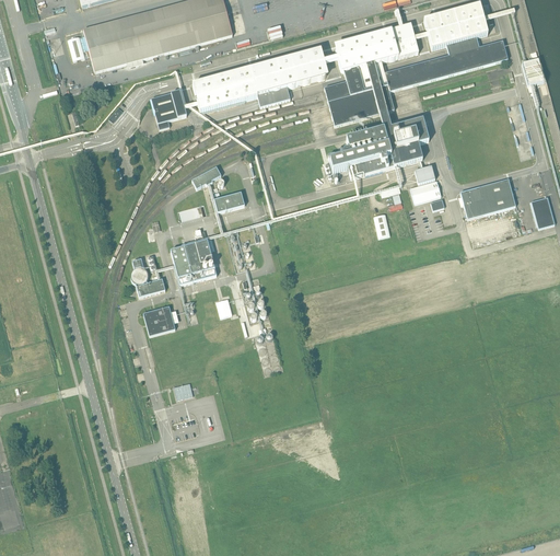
[(94,71),(100,69),(232,34),(223,0),(186,0),(83,29),(94,71)]
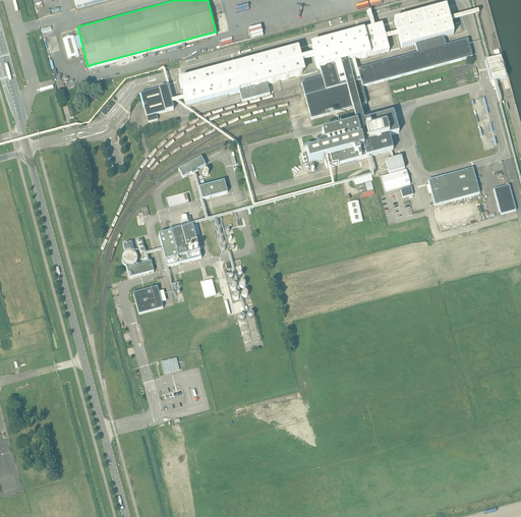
[(320,0),(321,8),(333,6),(332,0),(320,0)]
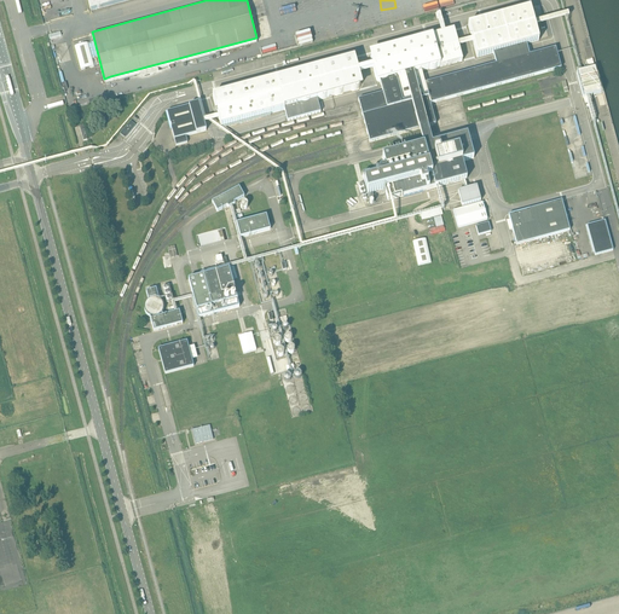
[(377,1),(364,5),(365,15),(380,11),(377,1)]
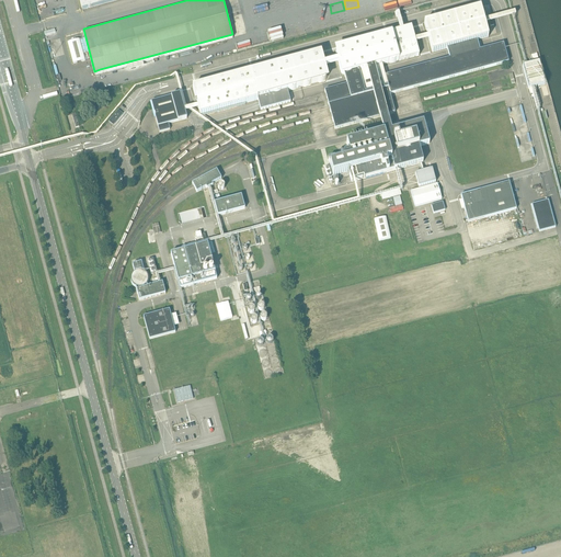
[(479,46),(477,36),(488,33),(484,19),(480,3),(424,19),(432,48),(447,44),(449,54),(385,72),(381,61),(419,52),(411,22),(401,25),(336,43),(346,80),(324,87),(325,91),(328,97),(329,103),(331,111),(333,120),(335,125),(395,109),(393,104),(391,94),(390,90),(508,58),(503,40),(479,46)]
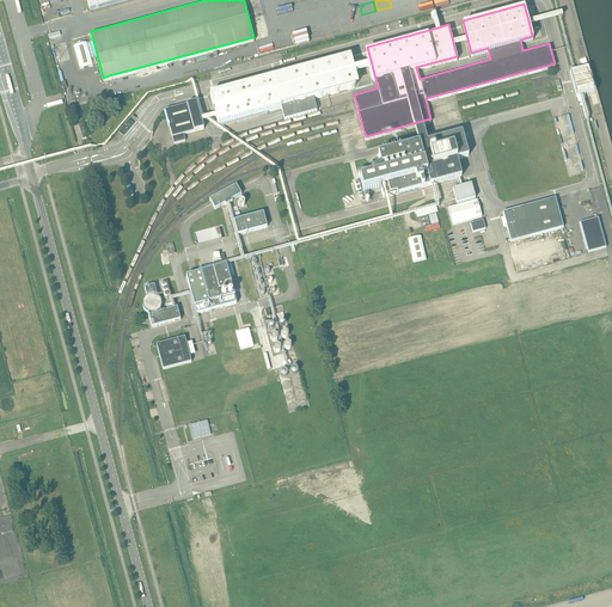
[(357,5),(344,10),(346,16),(359,11),(357,5)]
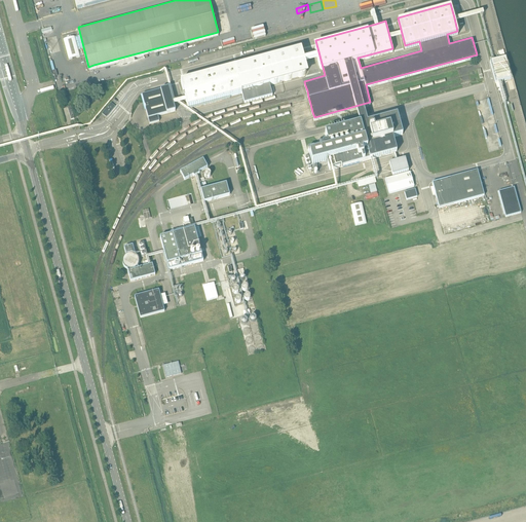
[(74,33),(64,36),(69,56),(80,52),(74,33)]
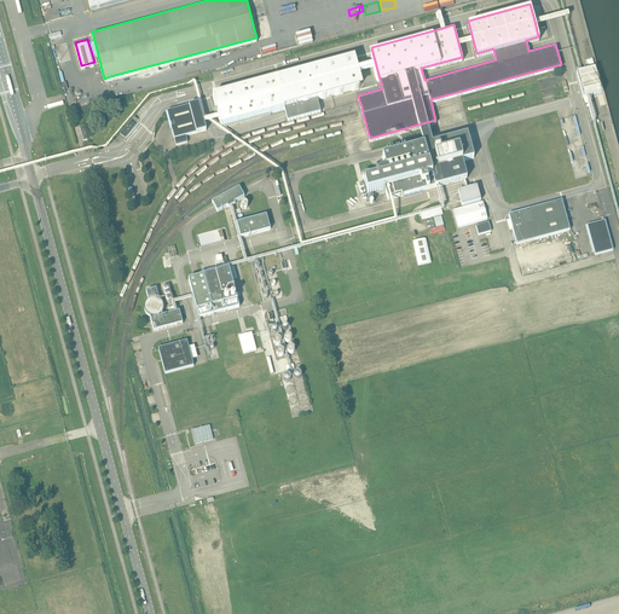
[(320,108),(317,97),(363,85),(353,52),(212,91),(220,123),(284,105),(288,117),(320,108)]
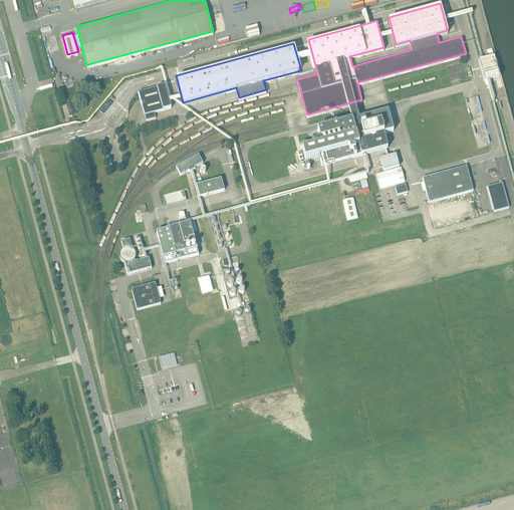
[(494,55),(491,45),(486,46),(489,54),(482,56),(479,57),(484,75),(486,75),(500,71),(496,55),(494,55)]
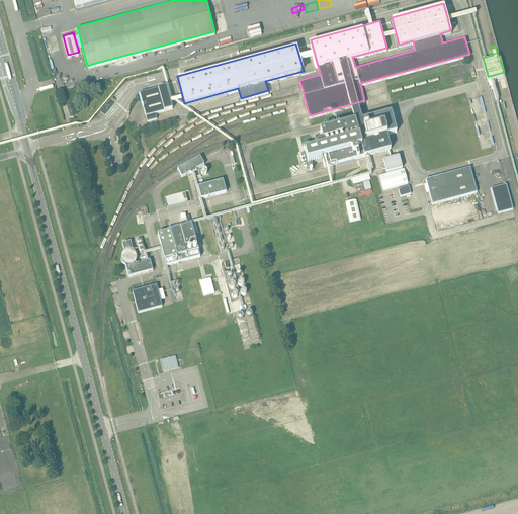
[(147,118),(152,116),(157,115),(156,110),(172,105),(166,83),(145,89),(140,90),(147,118)]
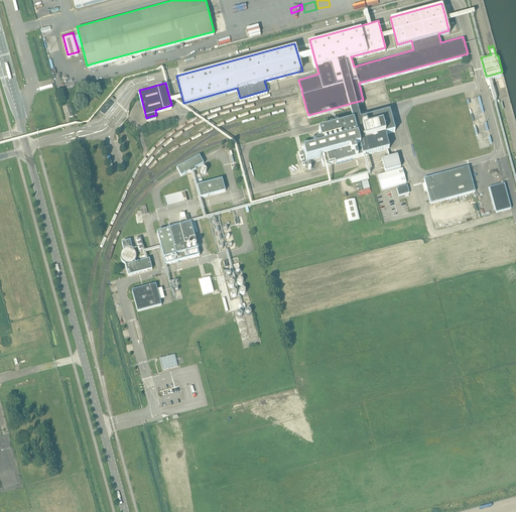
[(104,111),(112,101),(109,99),(101,108),(104,111)]
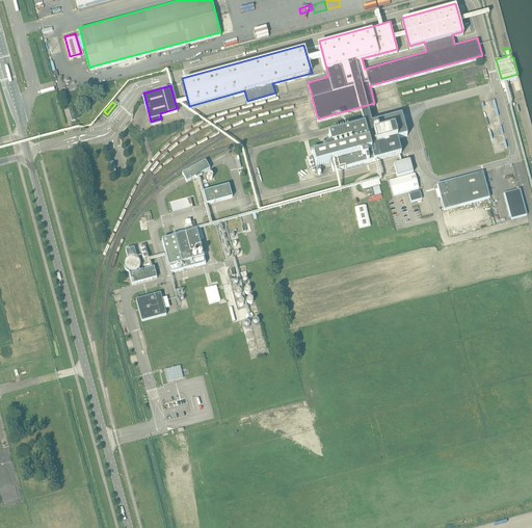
[(375,157),(401,150),(397,135),(407,132),(401,112),(328,131),(331,141),(311,147),(316,162),(330,158),(334,168),(375,157)]
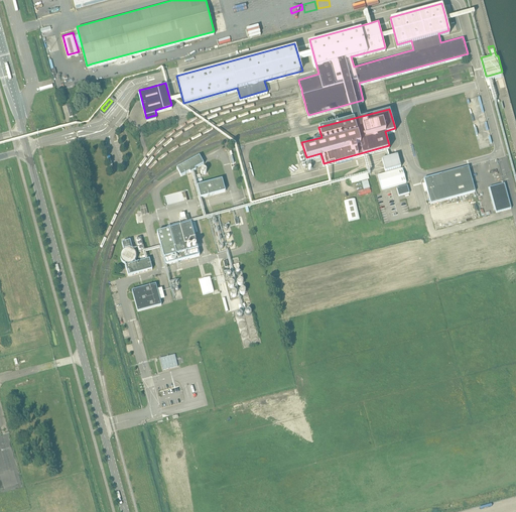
[(191,168),(196,166),(196,165),(204,160),(201,155),(200,152),(176,165),(178,168),(181,172),(189,168),(190,169),(191,168)]
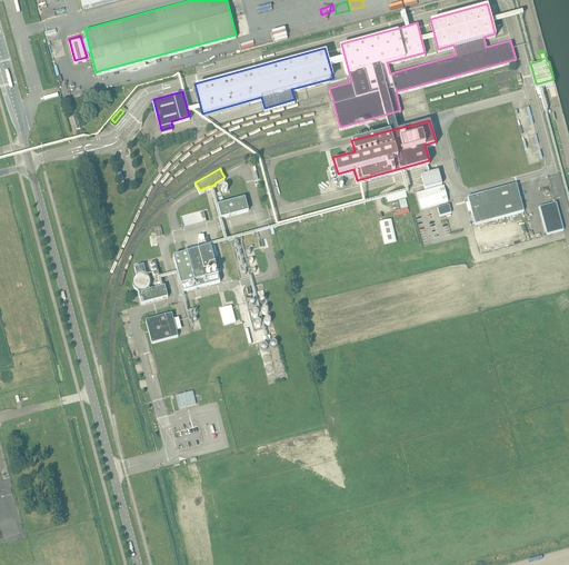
[(425,186),(441,181),(438,168),(421,172),(425,186)]
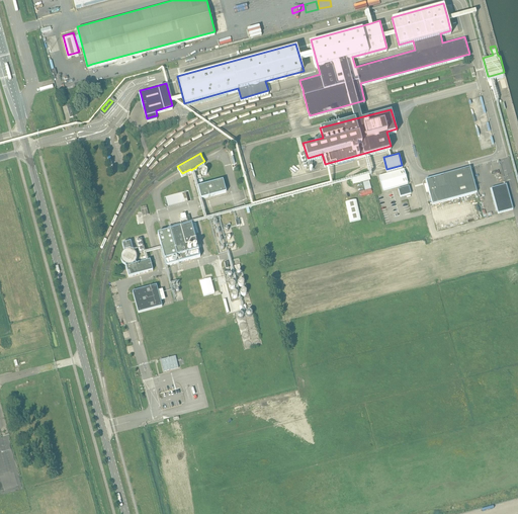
[(433,201),(477,189),(469,164),(426,176),(433,201)]
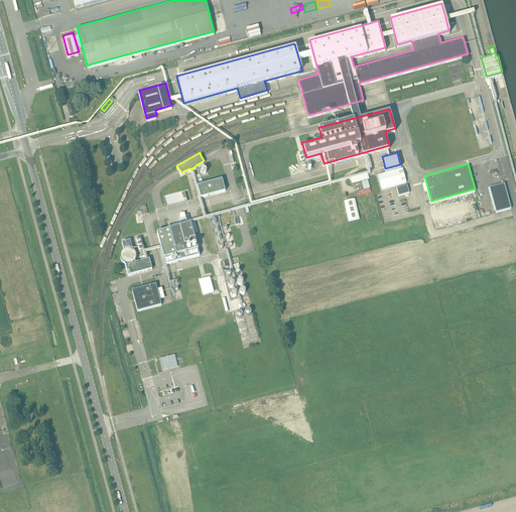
[(382,186),(406,179),(402,164),(378,171),(382,186)]
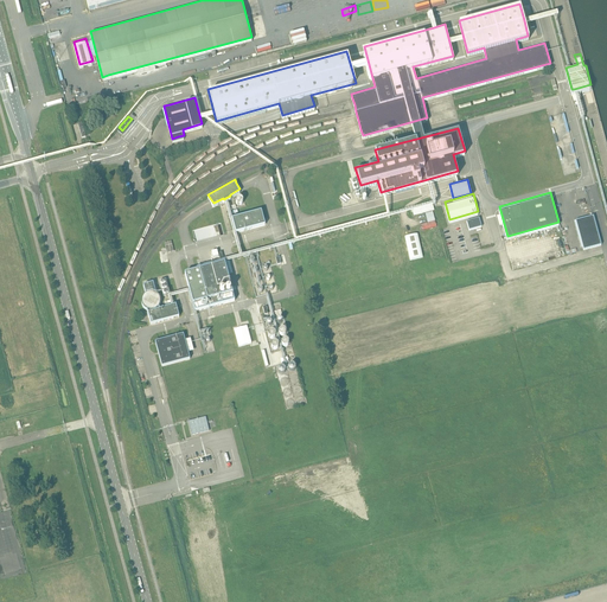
[(414,212),(434,206),(432,198),(411,204),(414,212)]
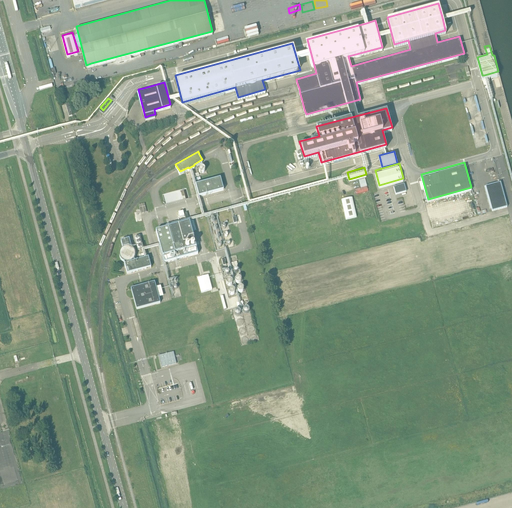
[(199,193),(223,187),(220,175),(196,182),(199,193)]
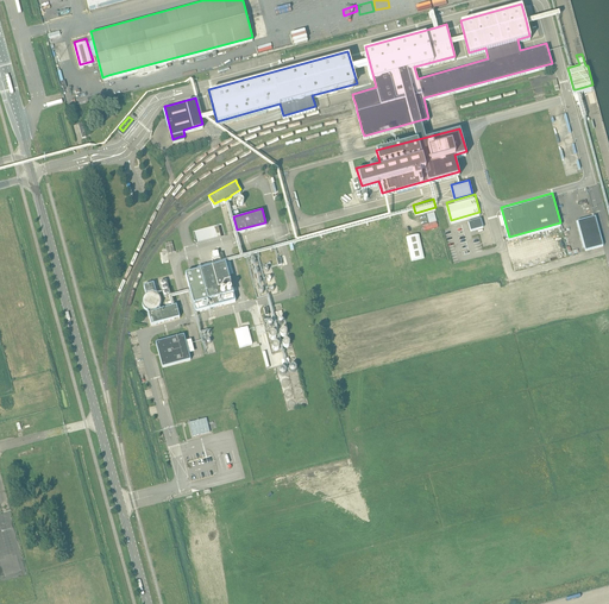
[(431,224),(438,222),(434,208),(427,211),(431,224)]
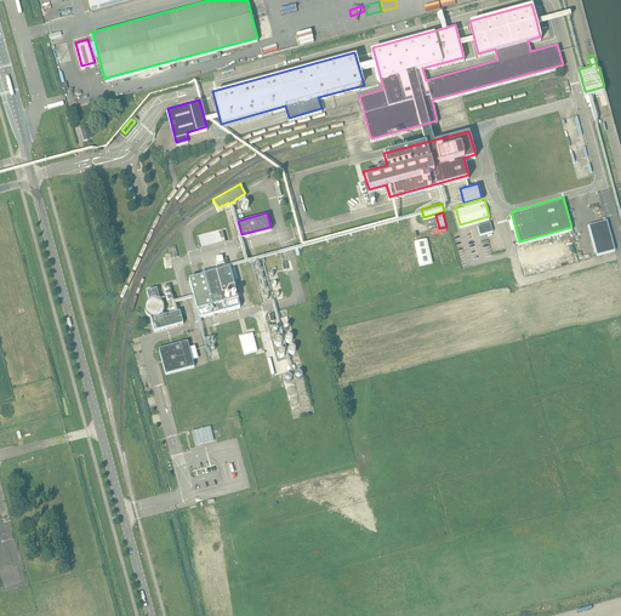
[(597,252),(615,247),(607,217),(588,222),(597,252)]
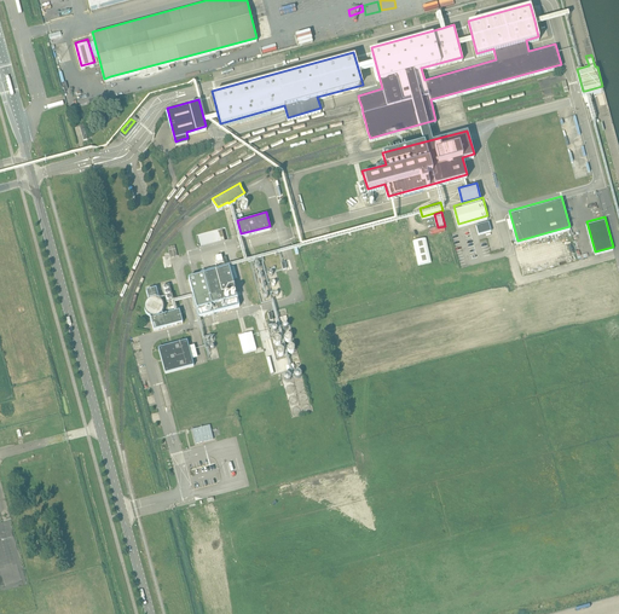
[(489,219),(476,221),(478,231),(491,227),(489,219)]
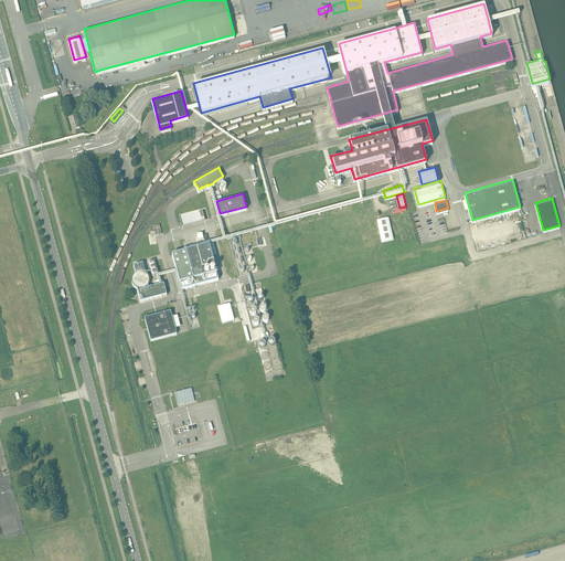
[(382,239),(393,235),(388,214),(376,218),(382,239)]
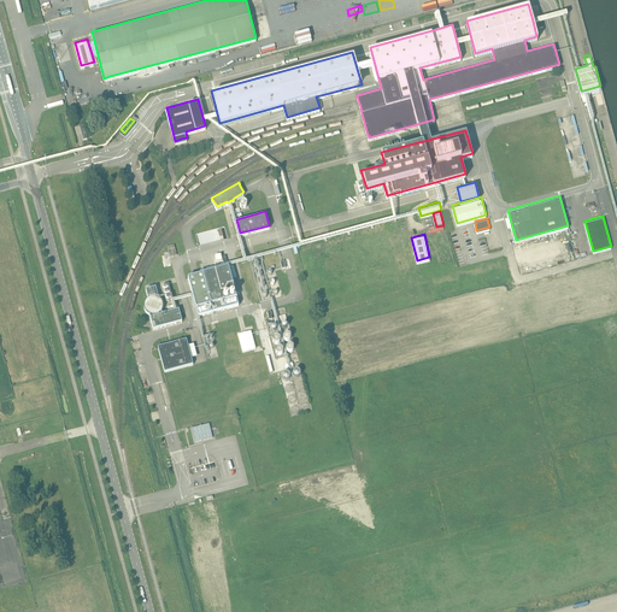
[(170,253),(177,251),(174,240),(168,242),(170,253)]
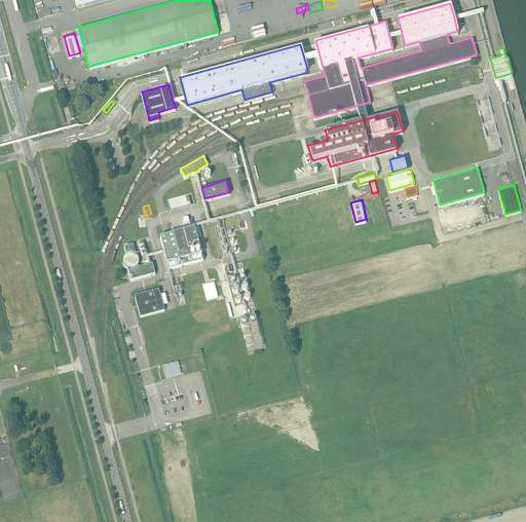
[(168,266),(203,257),(194,224),(172,231),(160,233),(168,266)]
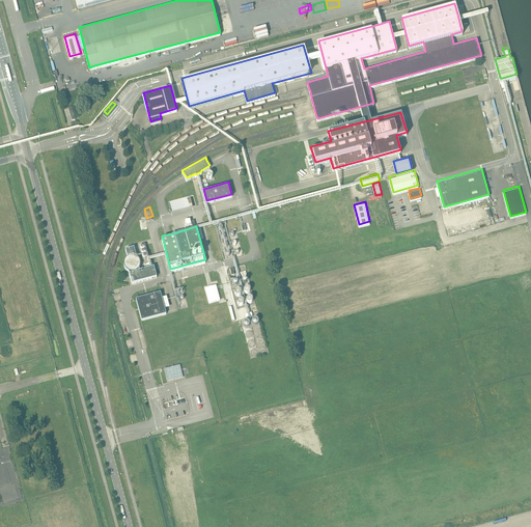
[(134,244),(126,246),(127,253),(133,251),(136,253),(134,244)]
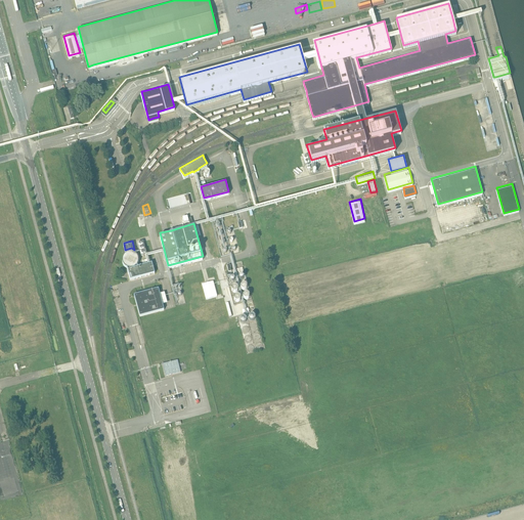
[(137,263),(137,262),(138,259),(138,257),(138,254),(137,252),(135,250),(134,250),(131,248),(125,250),(126,251),(124,252),(123,254),(122,257),(122,259),(123,261),(125,263),(127,264),(130,276),(155,270),(151,259),(137,263)]
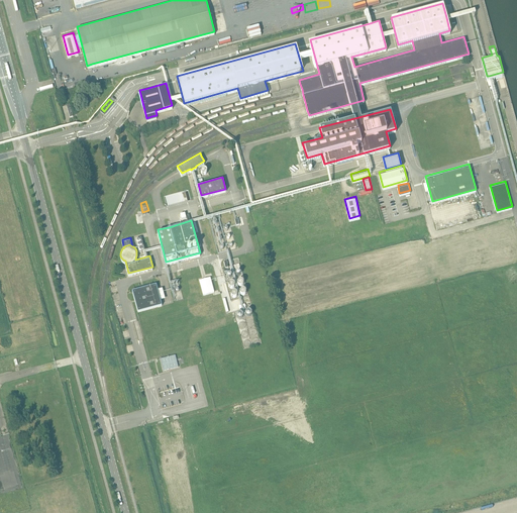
[(210,274),(199,277),(203,292),(214,289),(210,274)]
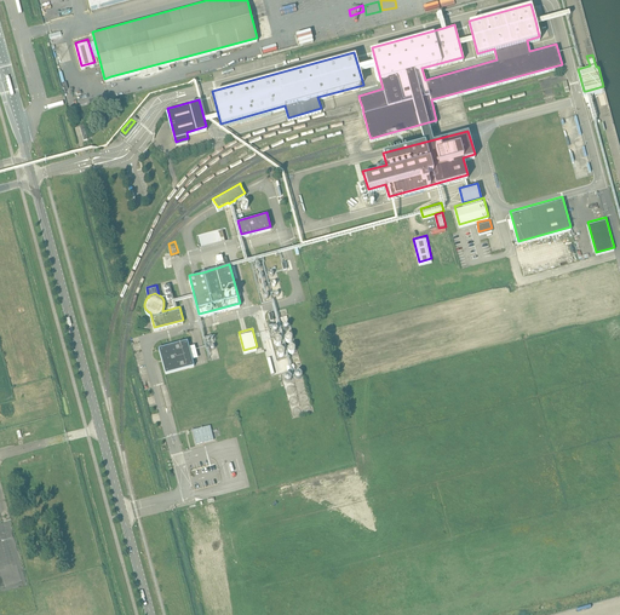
[(159,345),(166,369),(194,362),(188,337),(159,345)]
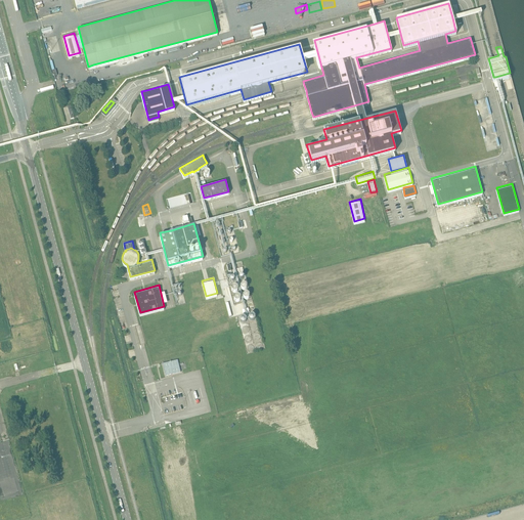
[(177,356),(163,360),(166,372),(180,369),(177,356)]
